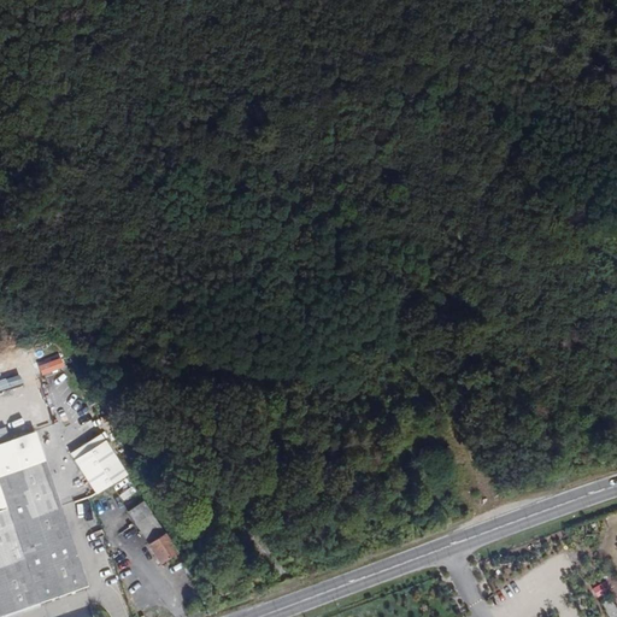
[(130,476),(106,433),(71,452),(97,495),(130,476)]
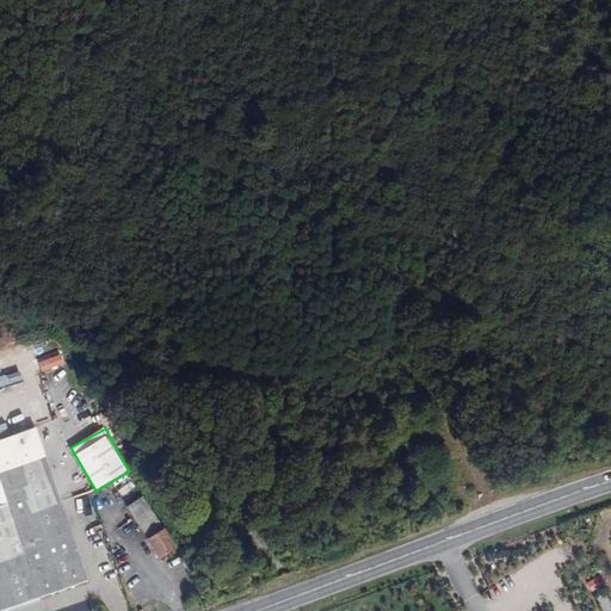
[(0,610),(10,610),(92,582),(48,458),(0,475),(0,610)]
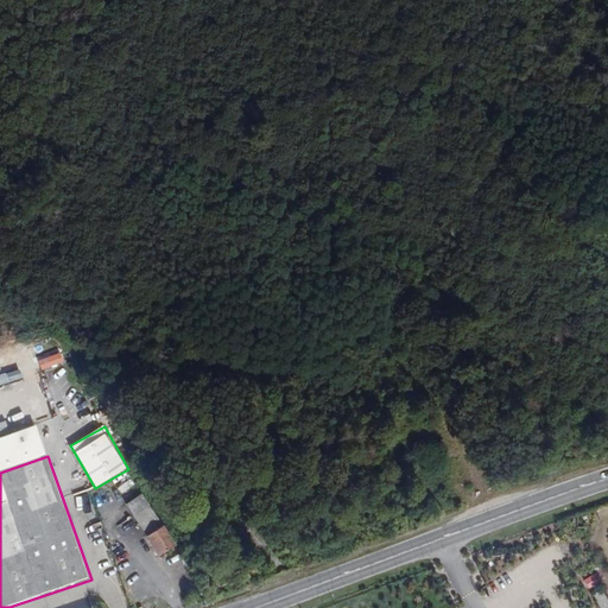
[(118,486),(125,502),(141,495),(134,479),(118,486)]
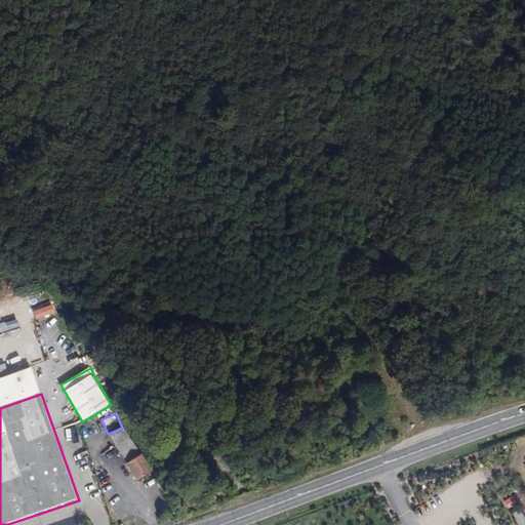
[(126,459),(133,471),(145,463),(136,452),(126,459)]
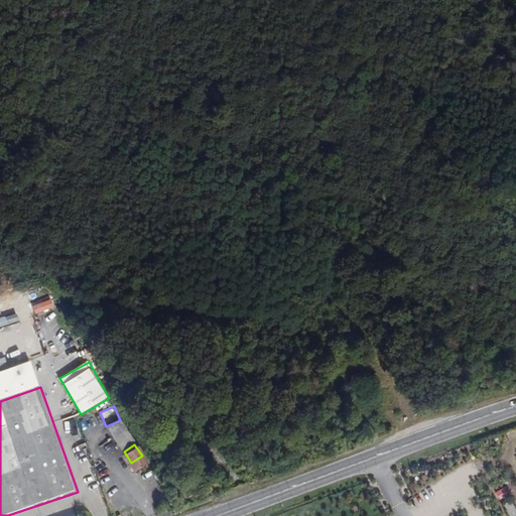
[(497,491),(501,502),(509,499),(504,488),(497,491)]
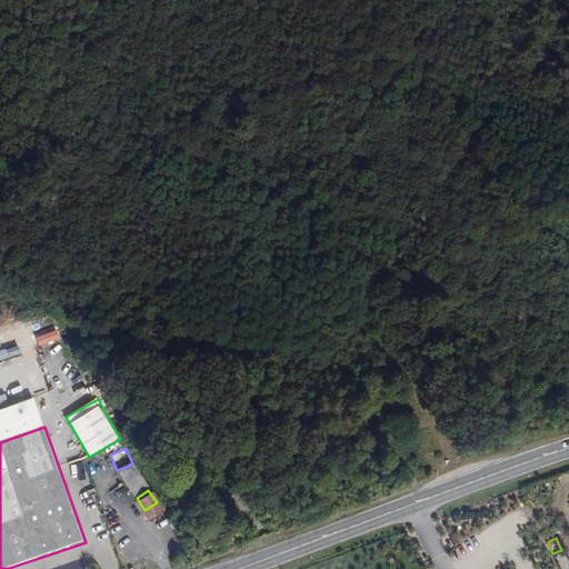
[(568,568),(568,558),(566,551),(557,555),(562,568),(568,568)]
